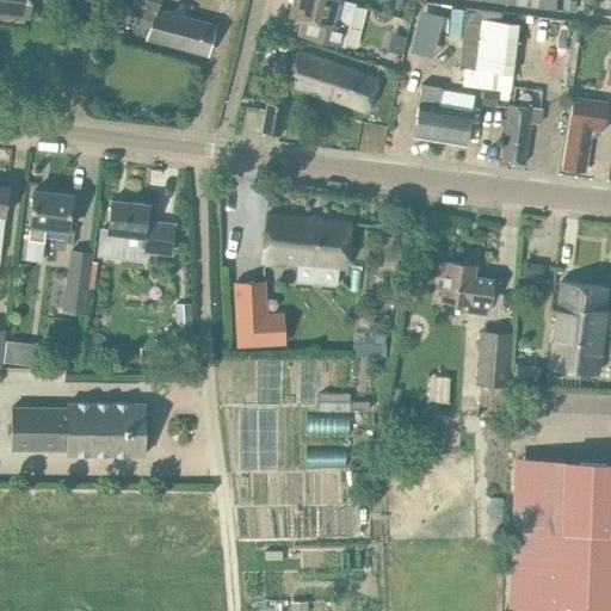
[(29,0),(0,0),(0,12),(28,17),(29,0)]
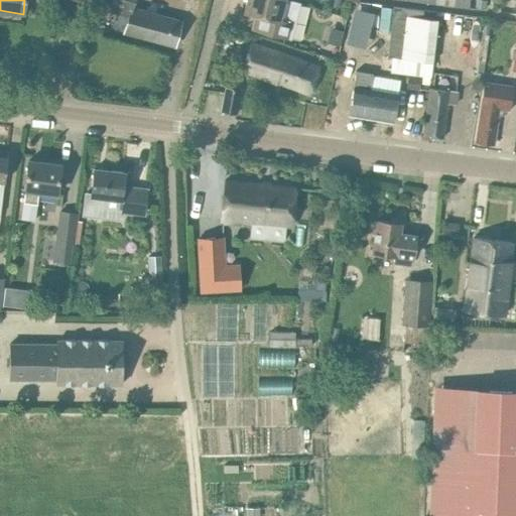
[(76,0),(116,13),(114,21),(111,29),(117,31),(124,33),(174,46),(181,21),(131,7),(133,0),(76,0)]
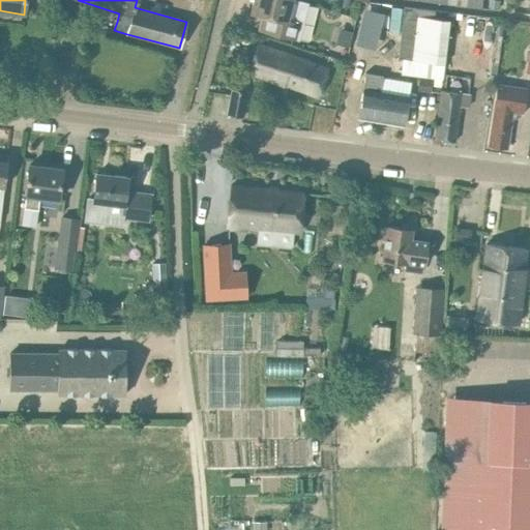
[(261,31),(299,40),(308,3),(295,0),(253,0),(251,12),(264,16),(261,31)]
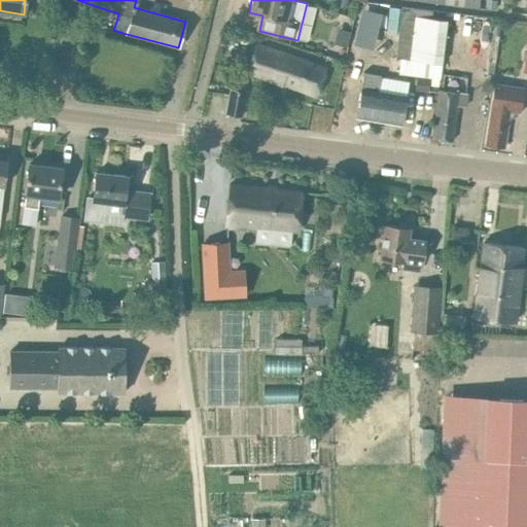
[(494,0),(486,0),(485,8),(496,9),(497,0),(494,0)]
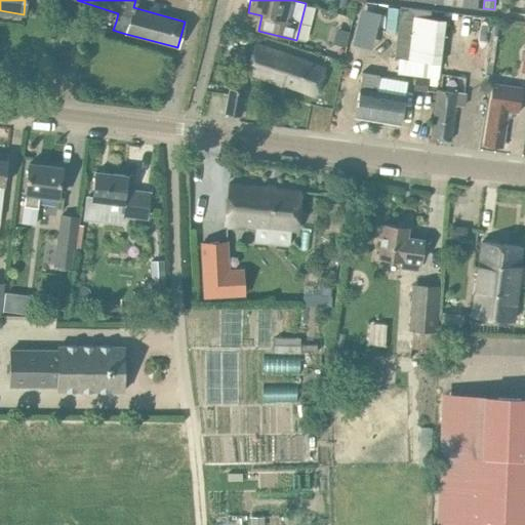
[(398,74),(438,79),(445,21),(430,18),(431,10),(401,6),(394,58),(400,58),(398,74)]
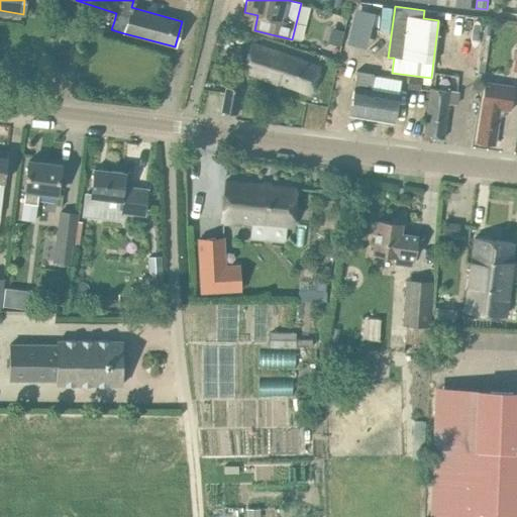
[(242,71),(310,94),(319,68),(251,43),(242,71)]
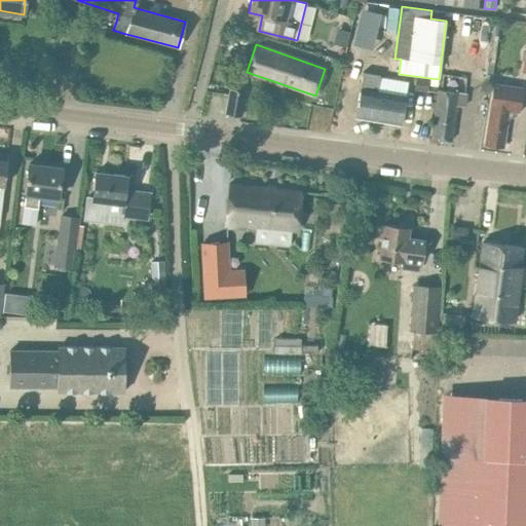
[(355,117),(401,124),(406,97),(378,91),(380,76),(365,74),(362,89),(361,88),(355,117)]
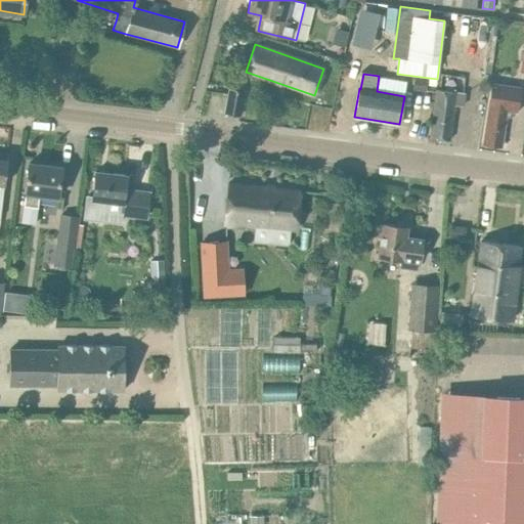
[(239,116),(246,83),(230,80),(224,114),(239,116)]
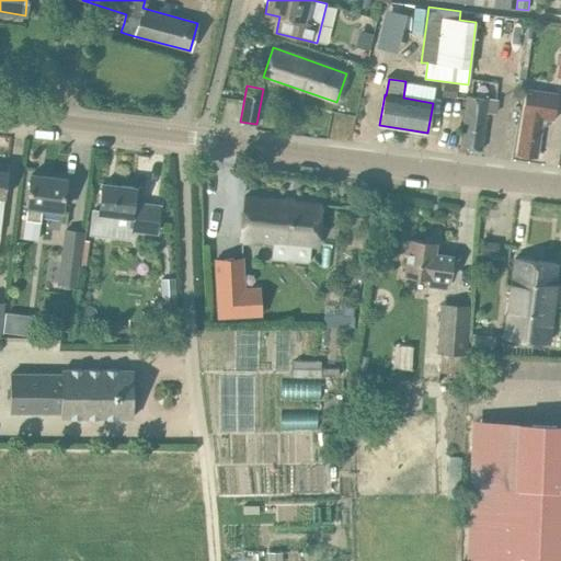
[(516,153),(537,157),(544,113),(552,114),(556,94),(528,90),(526,109),(524,107),(516,153)]
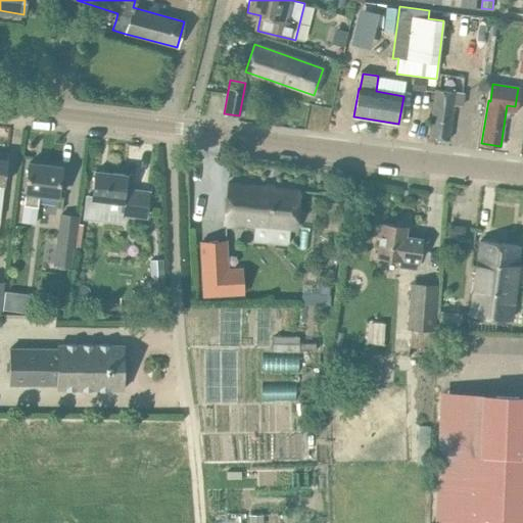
[(432,117),(429,138),(448,140),(454,104),(462,105),(463,93),(436,91),(432,117)]
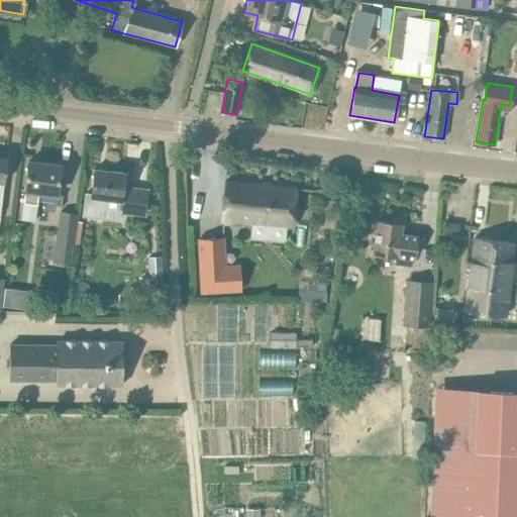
[(61,166),(28,162),(23,202),(22,202),(20,219),(33,221),(35,205),(37,205),(39,192),(57,194),(61,166)]
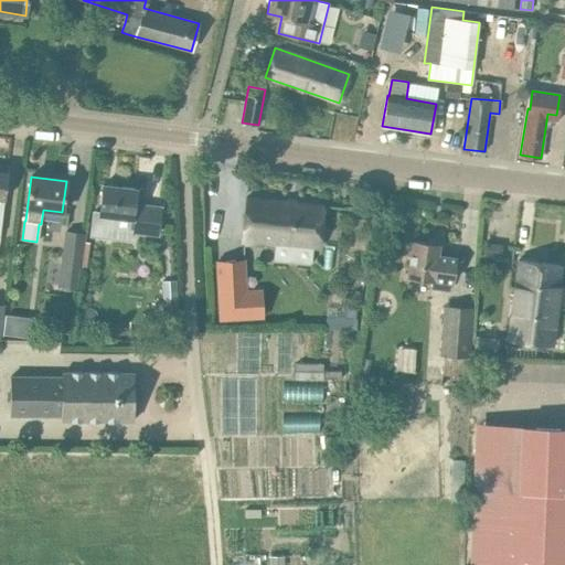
[(92,210),(89,237),(131,242),(132,231),(135,232),(157,234),(160,208),(134,204),(136,189),(103,185),(99,211),(92,210)]
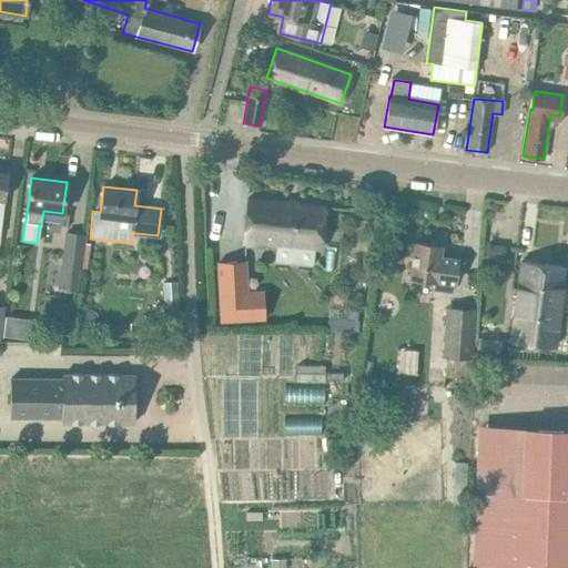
[(325,206),(247,199),(243,242),(320,250),(325,206)]
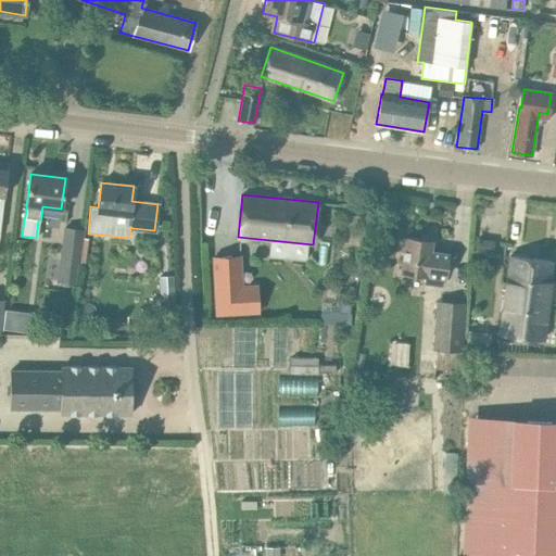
[(64,228),(58,282),(75,285),(78,263),(79,264),(84,231),(64,228)]
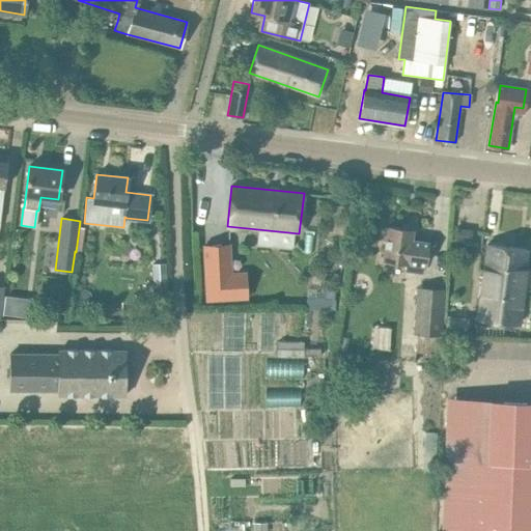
[(387,227),(383,259),(408,262),(407,273),(422,275),(423,264),(425,264),(428,243),(412,241),(413,230),(387,227)]
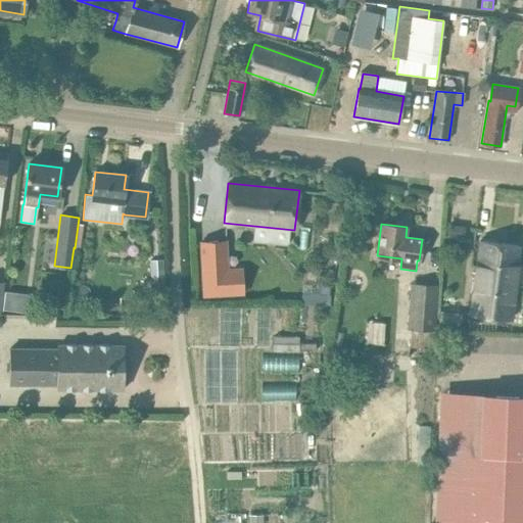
[(449,225),(448,237),(464,239),(466,227),(449,225)]
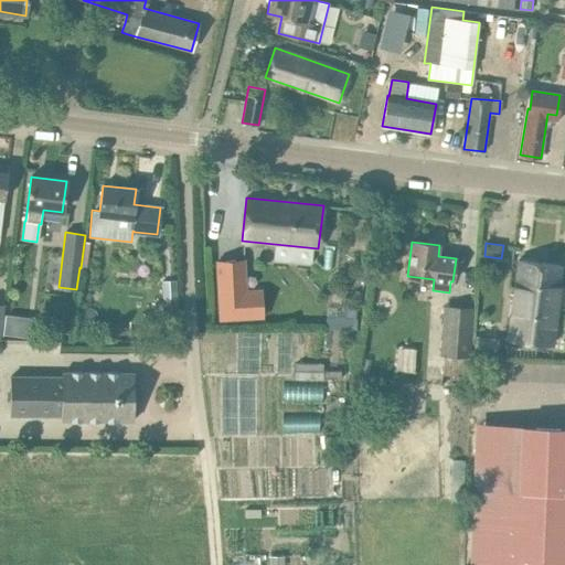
[(245,259),(215,260),(219,321),(264,319),(263,289),(247,289),(245,259)]
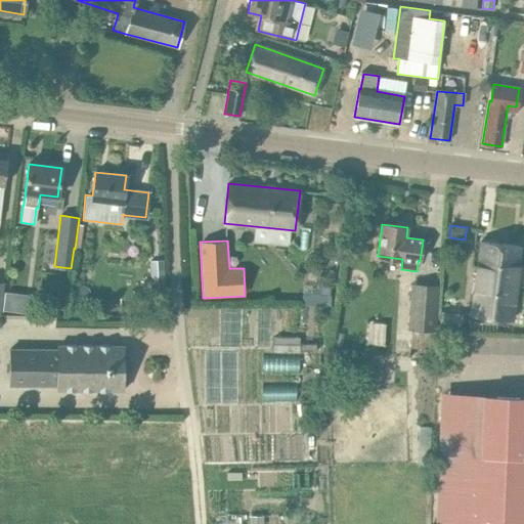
[(480,242),(477,269),(494,271),(495,263),(518,266),(518,265),(521,247),(480,242)]
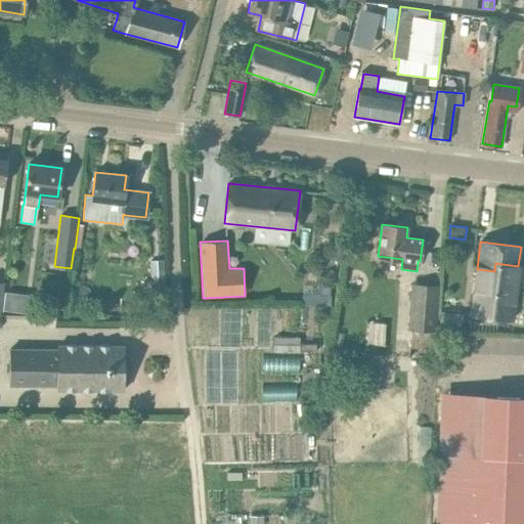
[(477,269),(471,314),(512,319),(516,286),(523,286),(523,265),(518,265),(518,266),(495,263),(494,271),(477,269)]
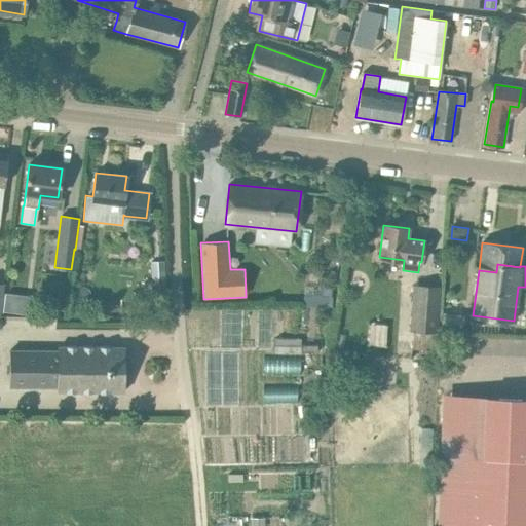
[(413,284),(411,332),(413,332),(412,349),(435,351),(440,286),(413,284)]
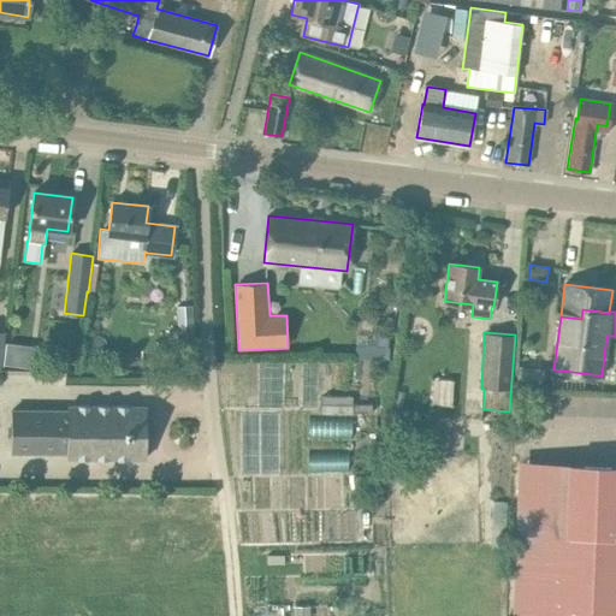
[(356,347),(356,360),(389,360),(390,347),(356,347)]
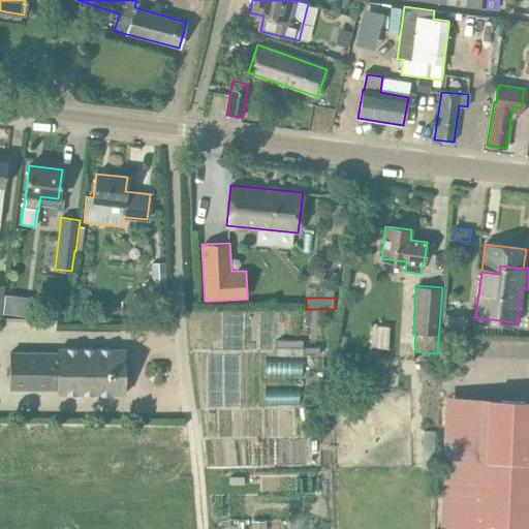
[(442,333),(464,336),(467,317),(445,314),(442,333)]
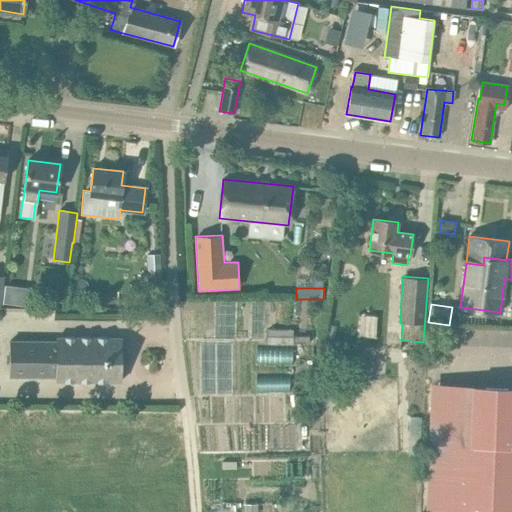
[(359,315),(358,337),(376,338),(377,316),(359,315)]
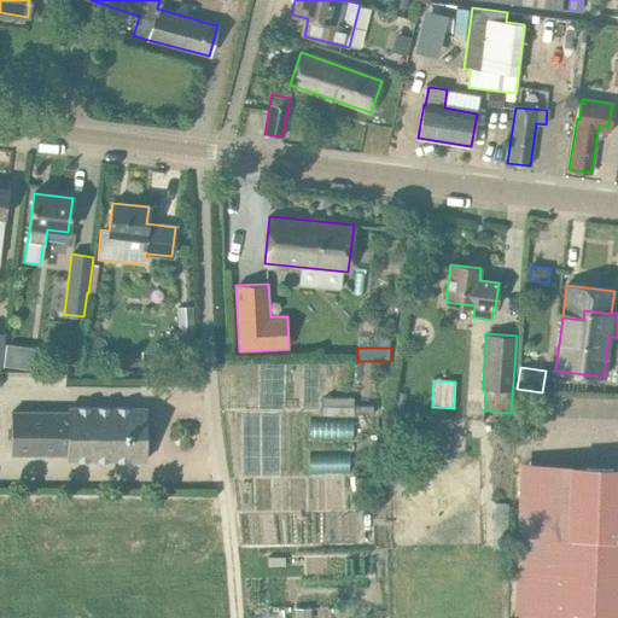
[(397,391),(394,407),(403,409),(406,394),(397,391)]
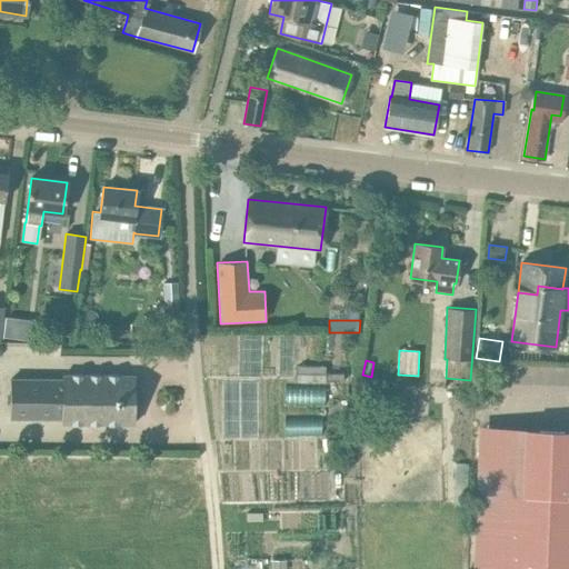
[(325,380),(326,367),(300,366),(299,379),(325,380)]
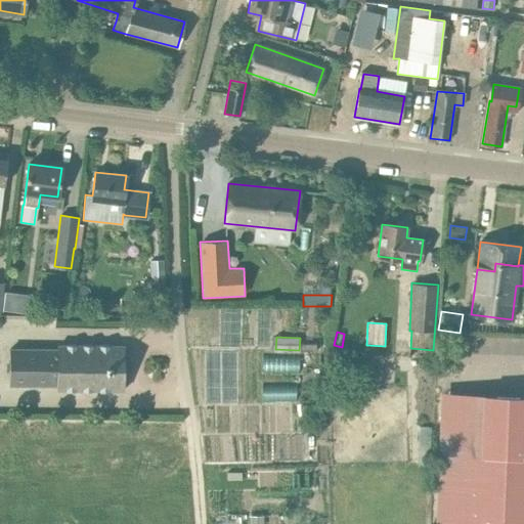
[(9,349),(8,385),(36,385),(57,385),(57,389),(103,390),(124,390),(124,346),(103,346),(57,345),(57,349),(36,349),(9,349)]
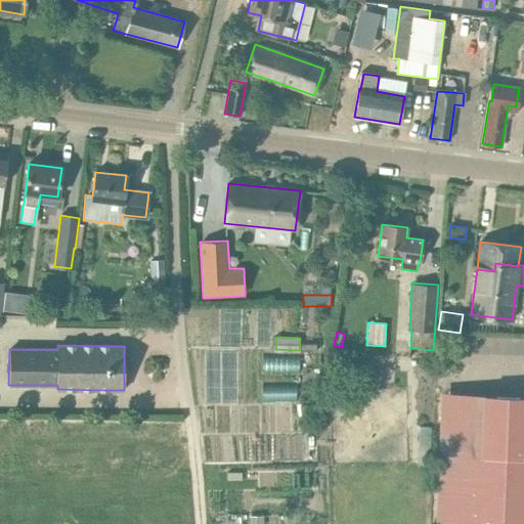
[(523,523),(523,396),(445,394),(439,523),(523,523)]
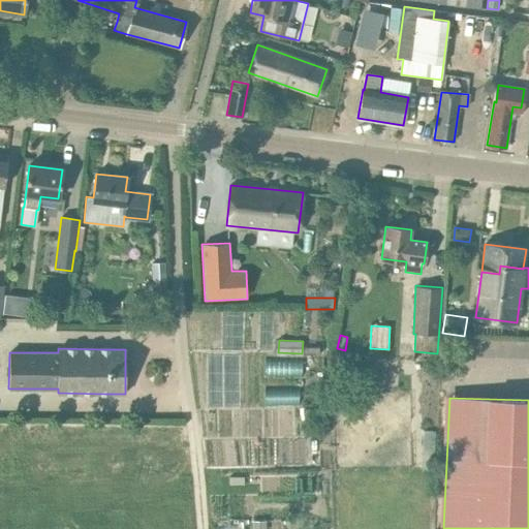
[(318,417),(318,408),(304,408),(304,418),(318,417)]
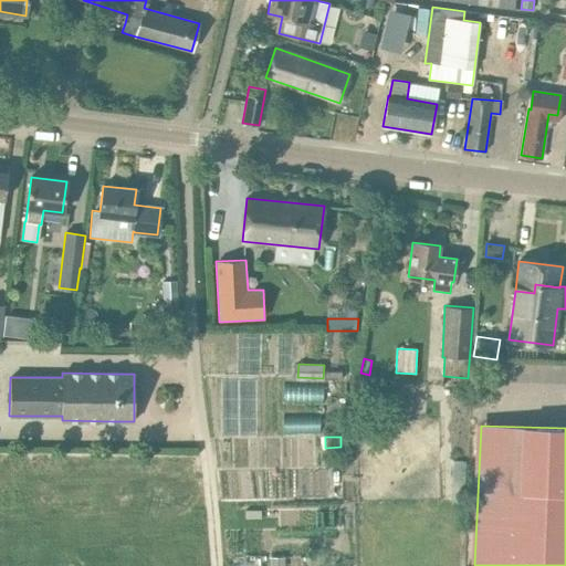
[(452,460),(451,501),(464,502),(465,461),(452,460)]
